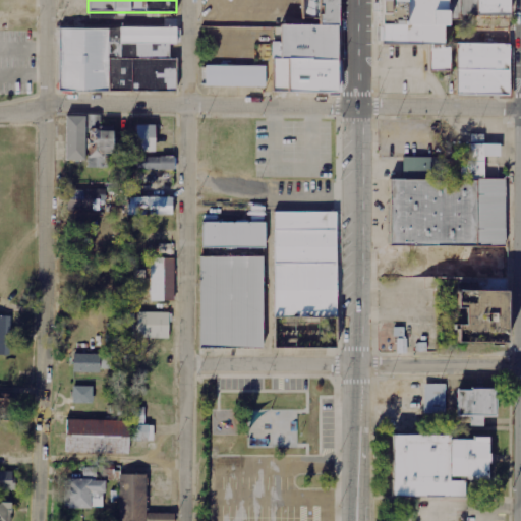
[(298,0),(298,21),(279,21),(279,59),(271,58),(270,89),(332,90),(332,0),(298,0)]
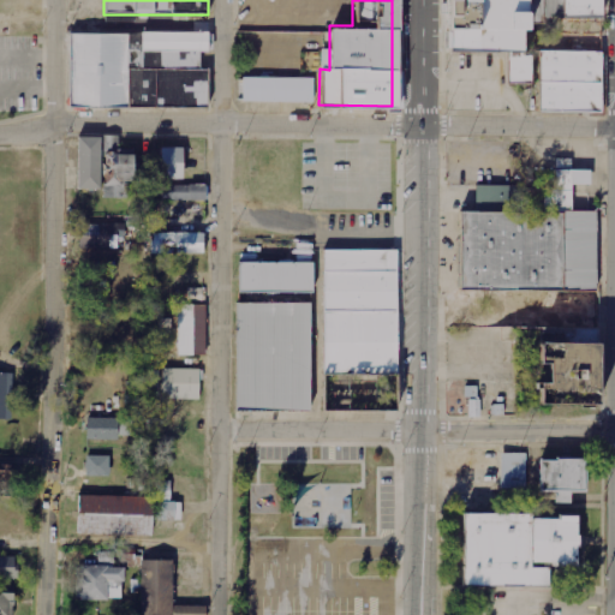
[(442,0),(442,47),(519,48),(519,0),(442,0)]
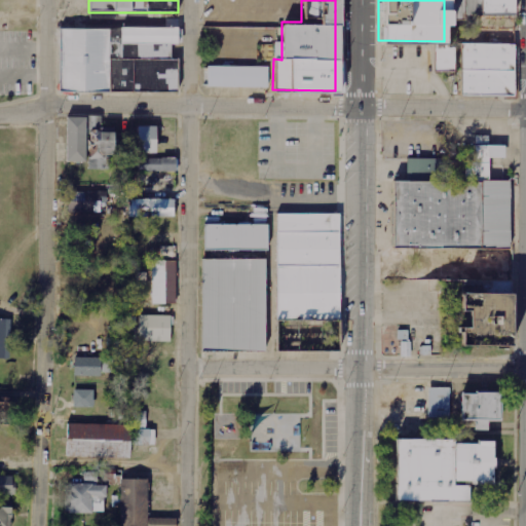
[(461,0),(461,19),(472,19),(470,9),(511,9),(511,0),(461,0)]
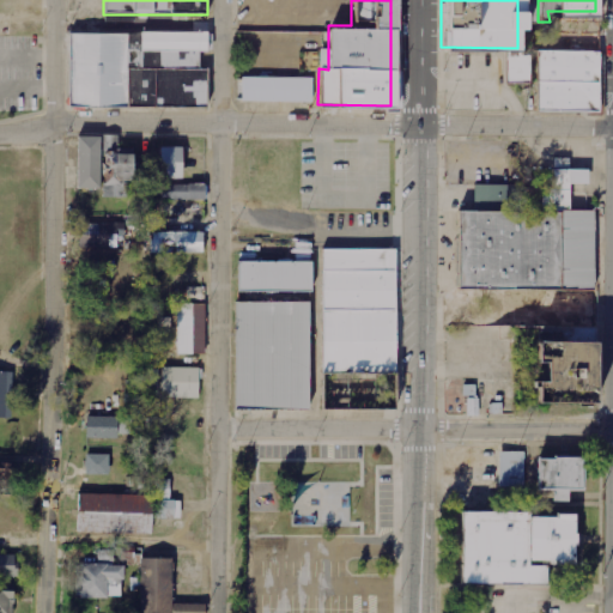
[(66,25),(65,105),(206,107),(206,65),(196,65),(196,49),(208,49),(208,26),(66,25)]
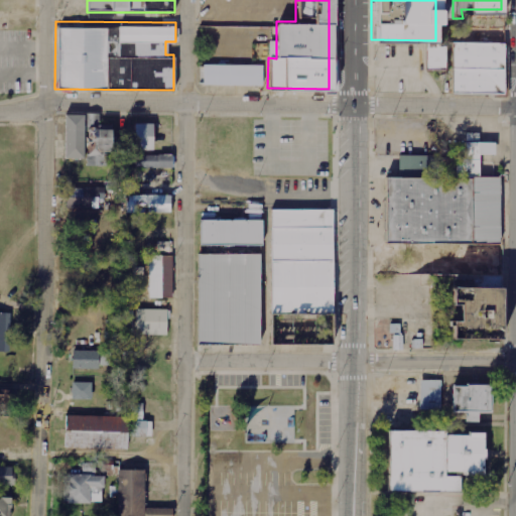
[(499,43),(501,92),(452,93),(450,69),(425,69),(425,45),(499,43)]
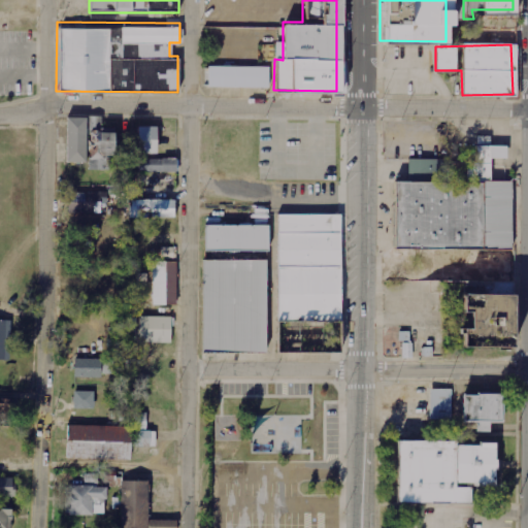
[(266,67),(205,67),(205,88),(266,88),(266,67)]
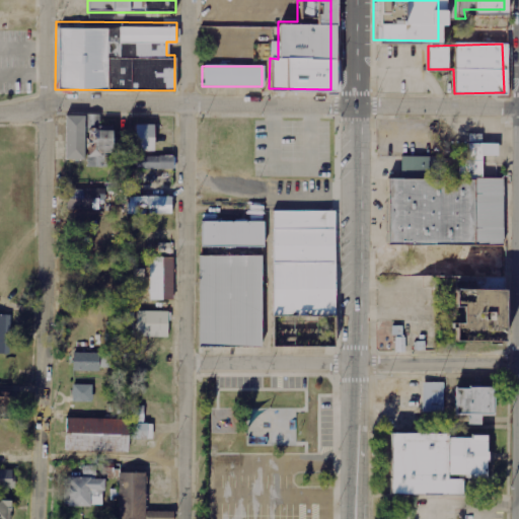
[(67,160),(86,160),(85,116),(66,117),(67,160)]
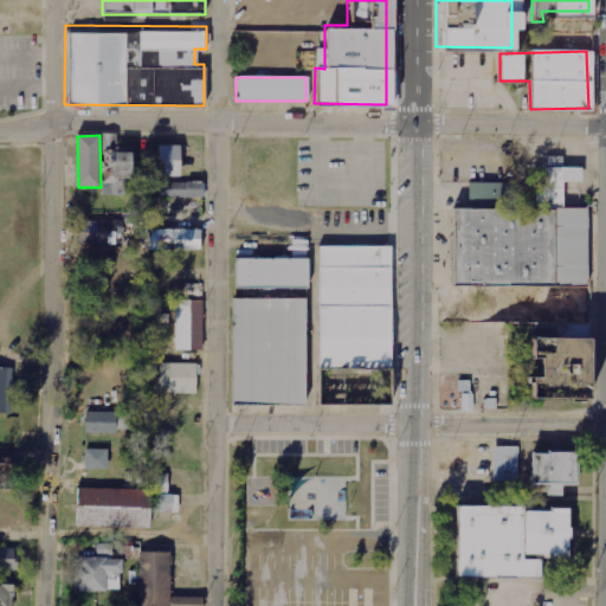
[(102,195),(126,195),(126,180),(135,180),(135,146),(105,146),(105,178),(102,178),(102,195)]
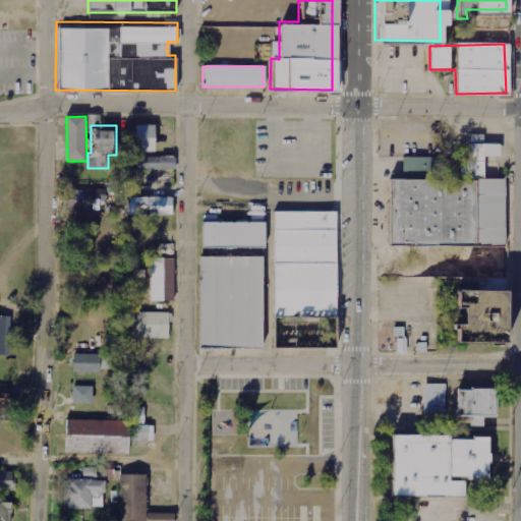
[(154,154),(154,126),(134,126),(134,154),(154,154)]
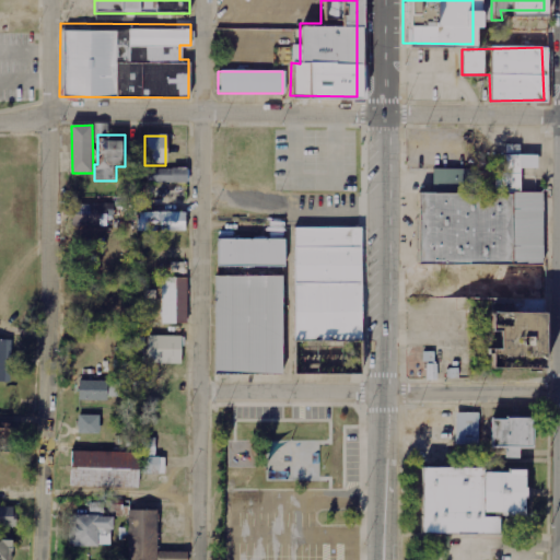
[(541,265),(543,194),(520,193),(521,166),(535,166),(535,155),(501,155),(501,172),(432,171),(431,194),(420,194),(419,264),(541,265)]
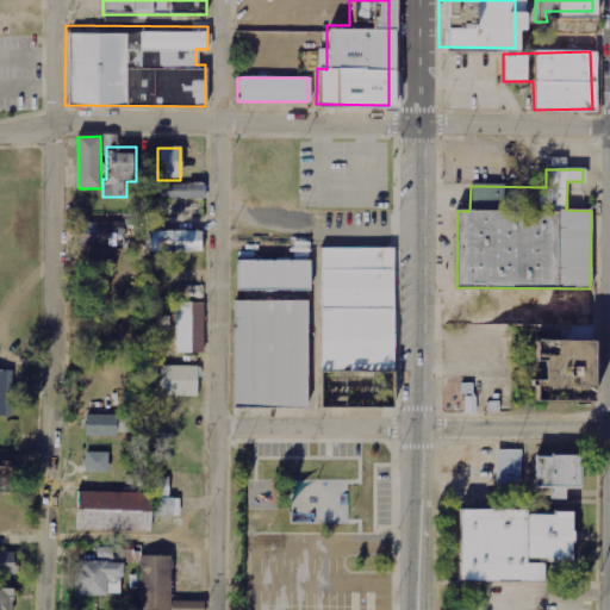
[(203,185),(157,185),(157,200),(203,200),(203,185)]
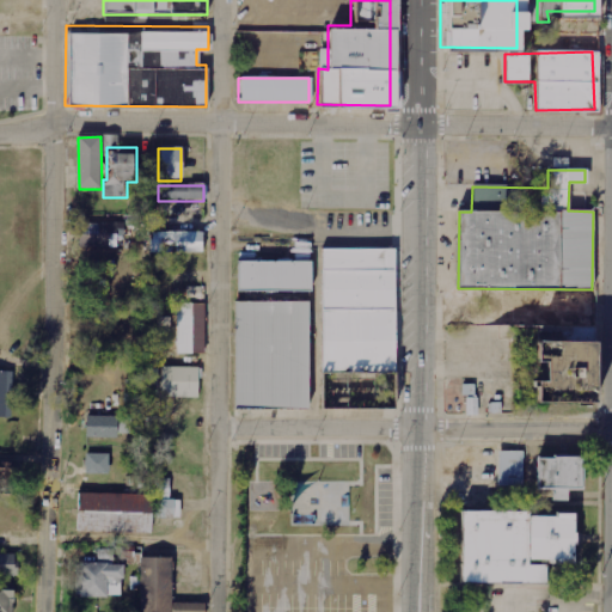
[(124,222),(81,225),(81,249),(126,246),(124,222)]
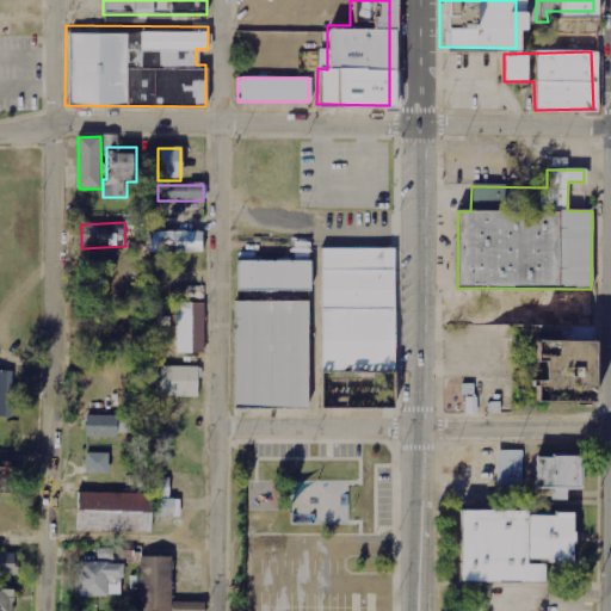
[(203,252),(203,232),(150,232),(150,252),(203,252)]
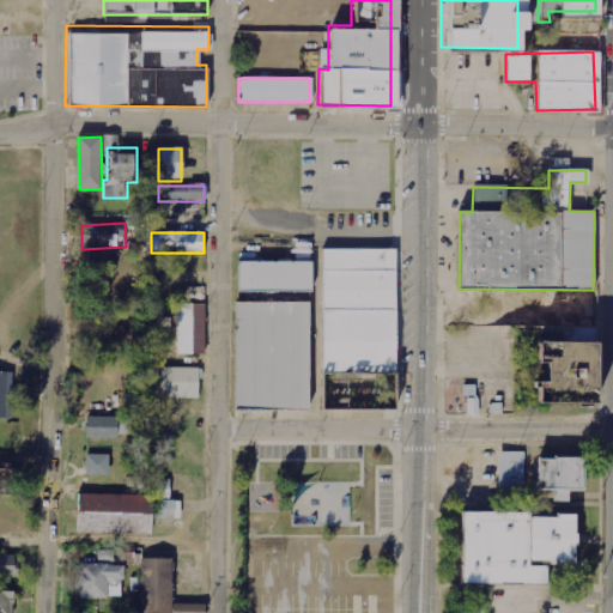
[(237,292),(309,292),(309,241),(293,241),(293,262),(237,262),(237,292)]
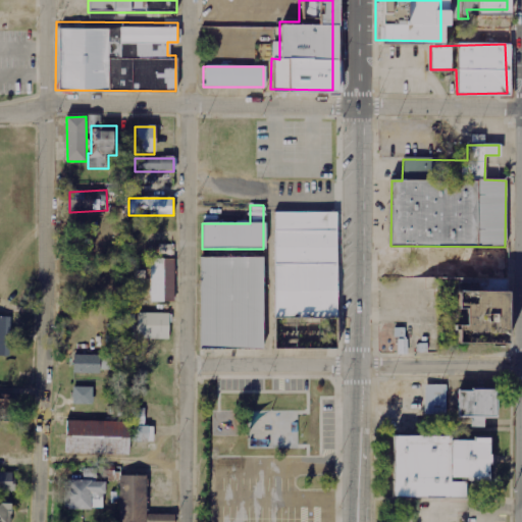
[(273,343),(331,345),(333,215),(275,214),(273,343)]
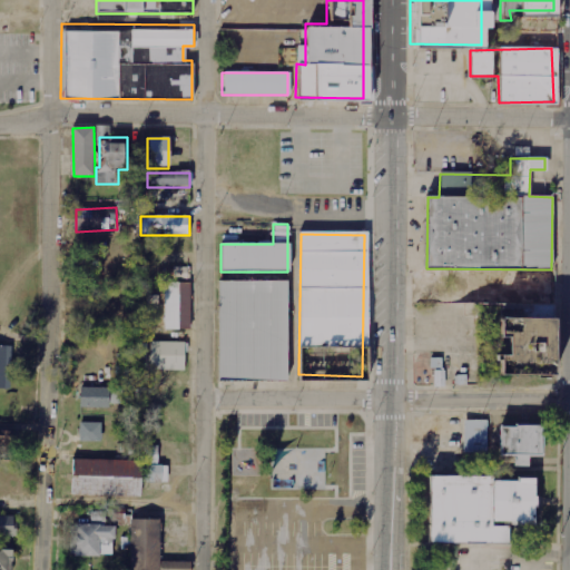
[(192,282),(166,283),(166,330),(192,330),(192,282)]
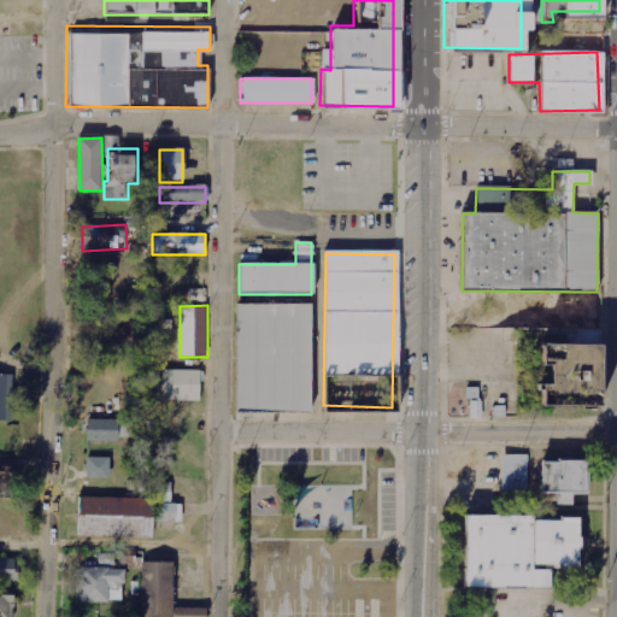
[(235,413),(311,413),(311,305),(235,305),(235,413)]
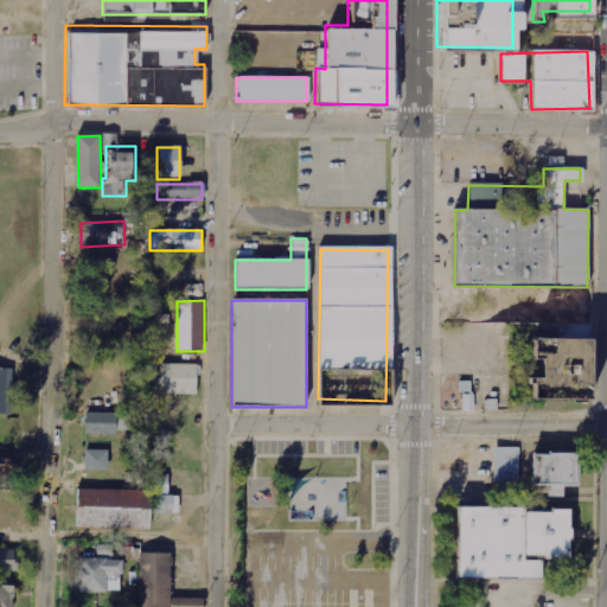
[(588,331),(567,330),(567,340),(588,340),(588,331)]
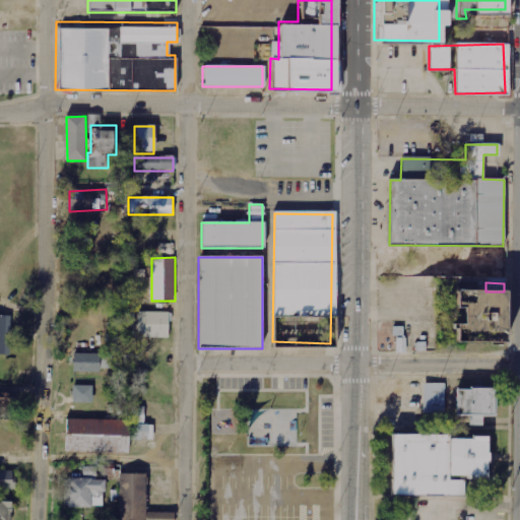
[(505,289),(451,290),(451,308),(462,308),(462,323),(448,323),(448,343),(505,343),(505,289)]
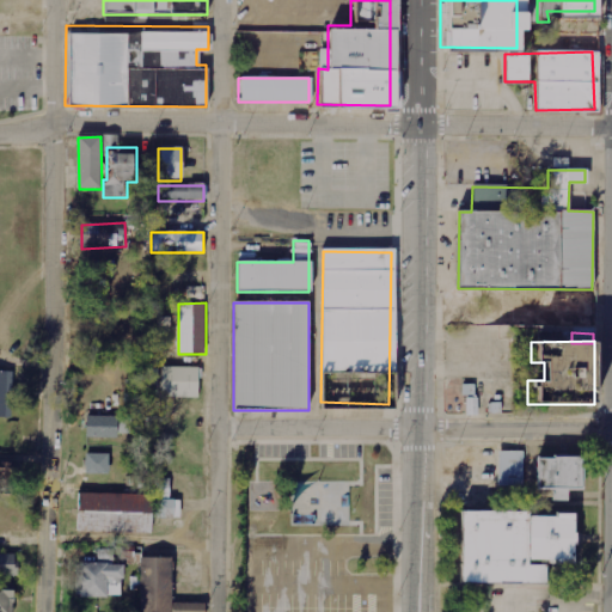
[(201,398),(201,368),(163,367),(161,397),(201,398)]
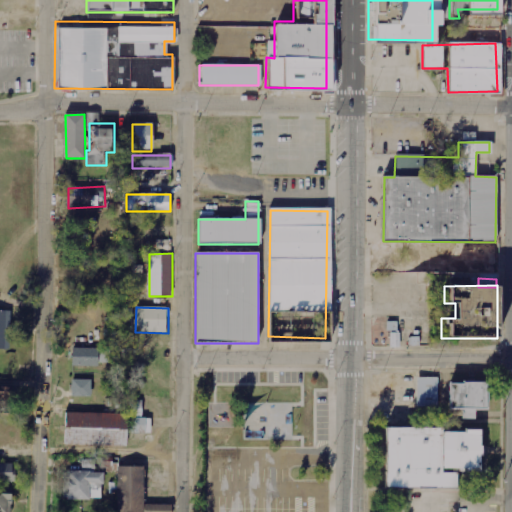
[(0,348),(11,349),(10,311),(0,311),(0,348)]
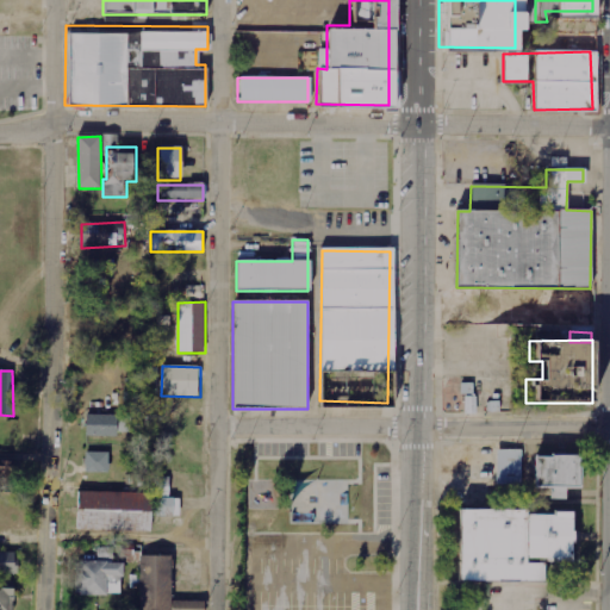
[(477,414),(475,384),(461,384),(462,394),(449,394),(449,414),(477,414)]
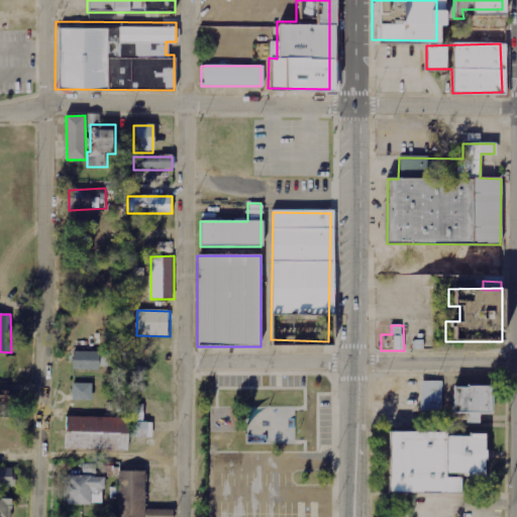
[(73,370),(100,371),(101,352),(74,351),(73,370)]
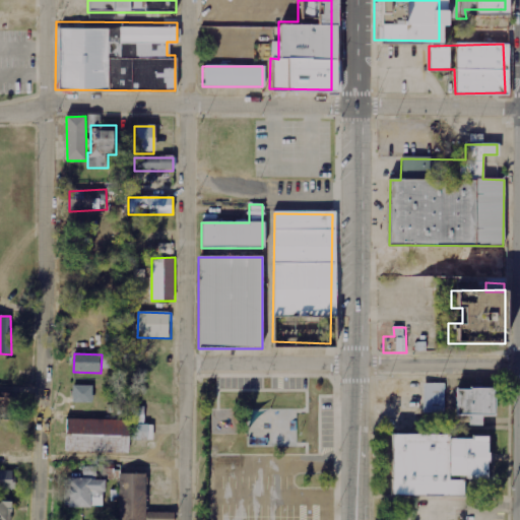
[(424,413),(446,413),(446,384),(424,384),(424,413)]
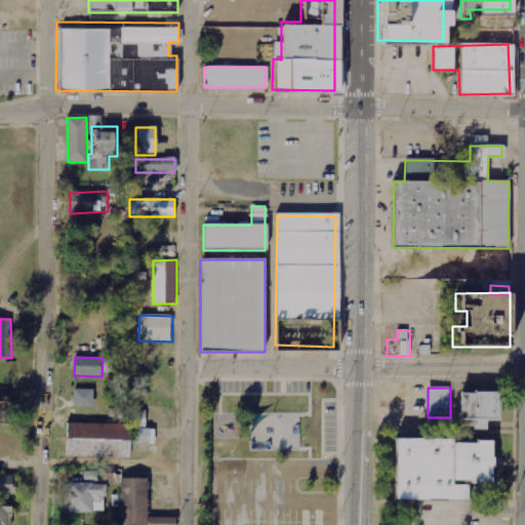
[(74,406),(94,406),(94,389),(74,390),(74,406)]
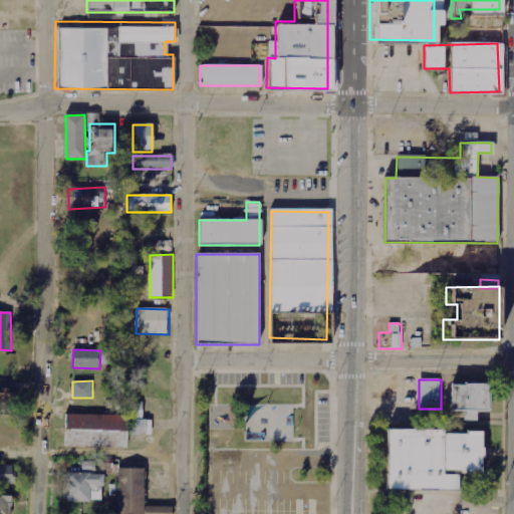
[(0,397),(0,413),(14,413),(13,382),(0,382),(0,397)]
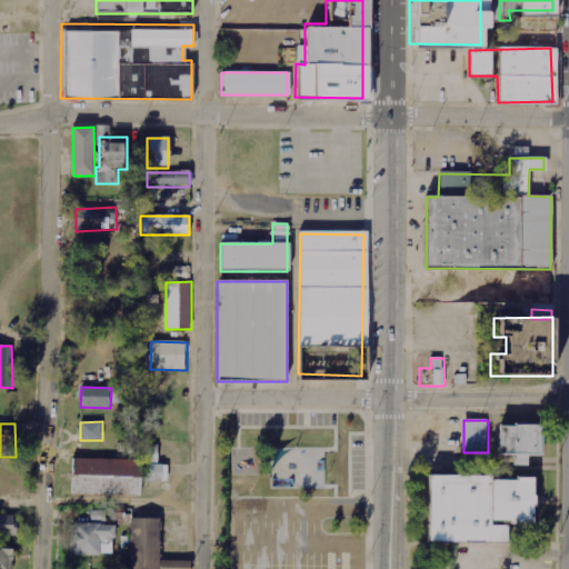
[(426,471),(426,537),(507,538),(507,517),(528,517),(529,478),(525,478),(525,452),(539,452),(539,423),(497,423),(497,453),(511,453),(510,476),(491,476),(491,471),(426,471)]
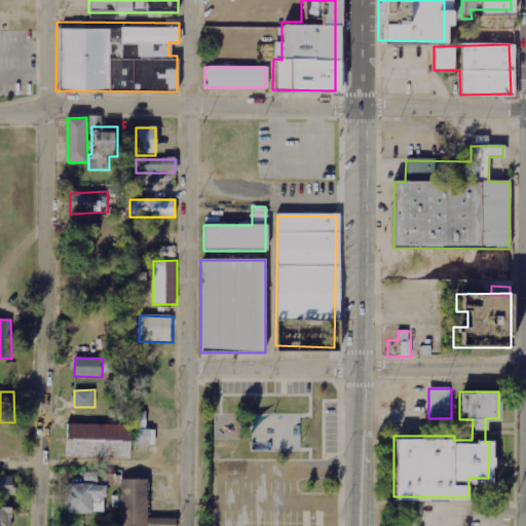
[(130,425),(67,424),(66,457),(129,458),(130,425)]
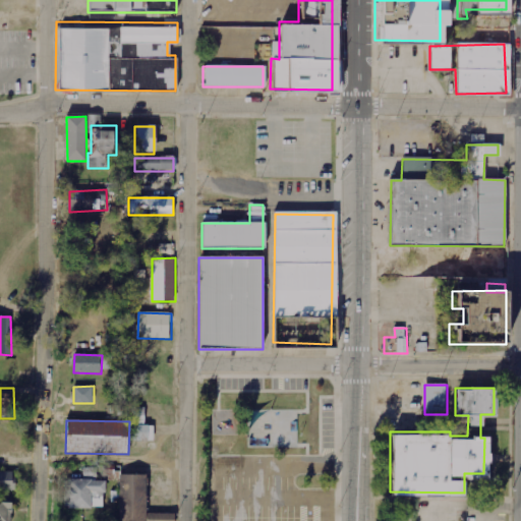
[(130,442),(154,442),(154,426),(131,425),(130,442)]
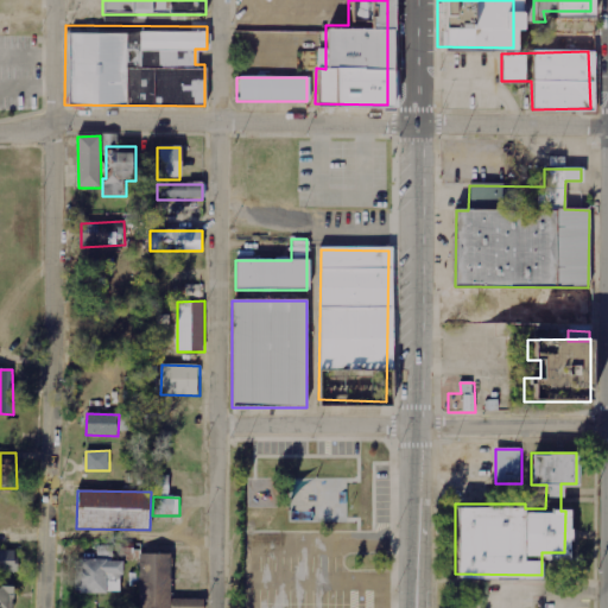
[(0,607),(13,607),(14,587),(0,586),(0,571),(16,572),(17,550),(0,549),(0,607)]
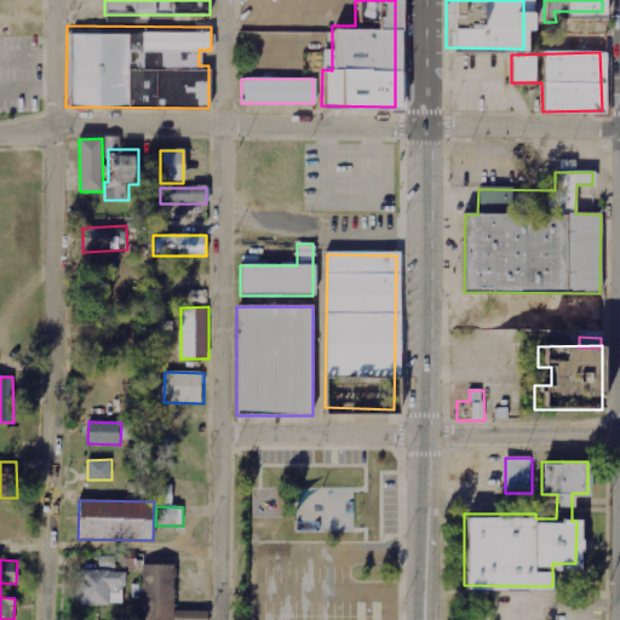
[(142,619),(207,619),(208,612),(173,610),(174,566),(143,566),(142,619)]
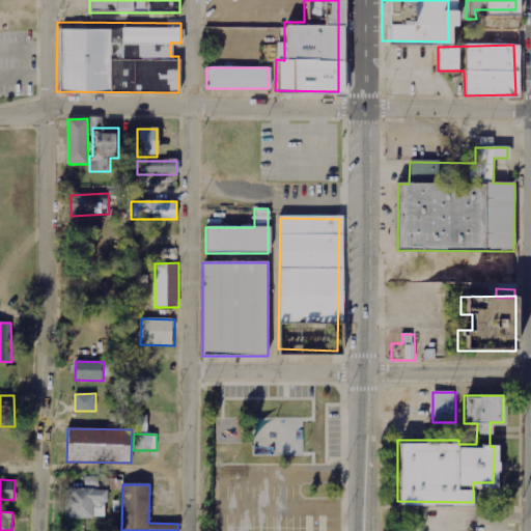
[(107,490),(67,488),(67,518),(107,519),(107,490)]
